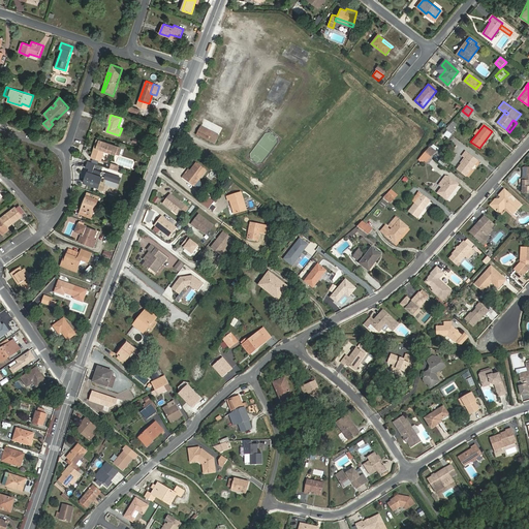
[(200,126),(199,127),(217,135),(217,134),(200,126)]
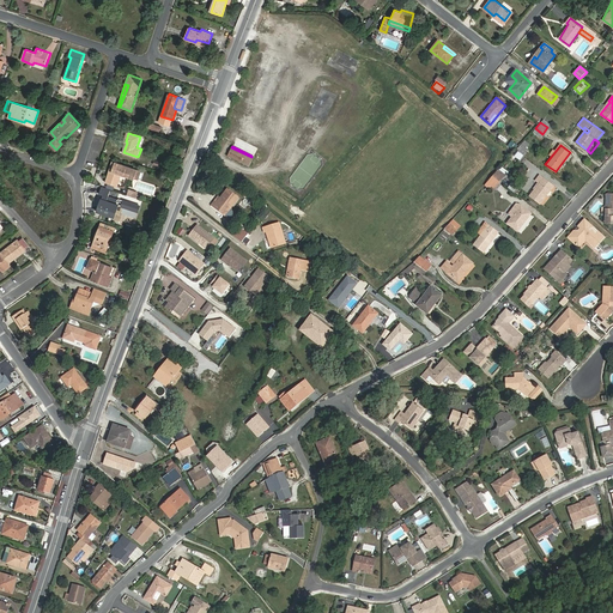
[(252,157),(231,147),(228,155),(248,164),(252,157)]
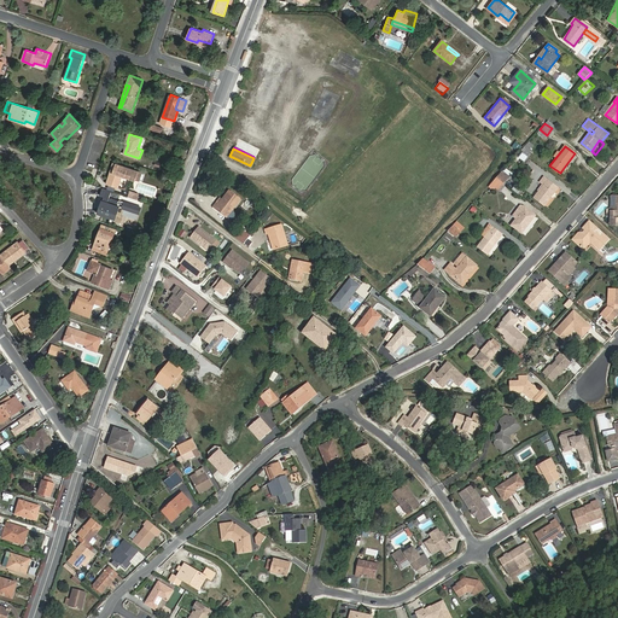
[(112,174),(110,174),(106,184),(117,187),(122,175),(130,178),(133,169),(116,163),(112,174)]
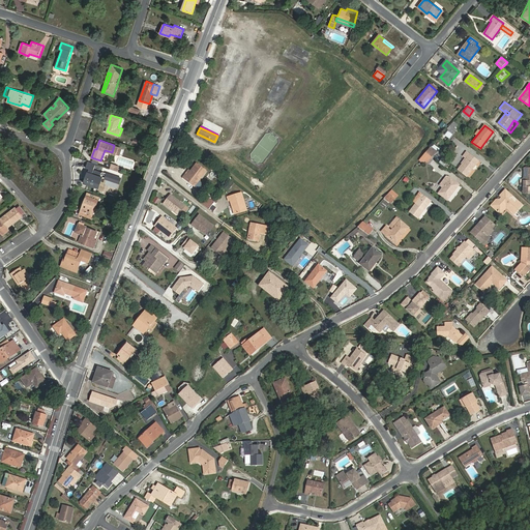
[(425,151),(432,155),(436,151),(430,146),(425,151)]
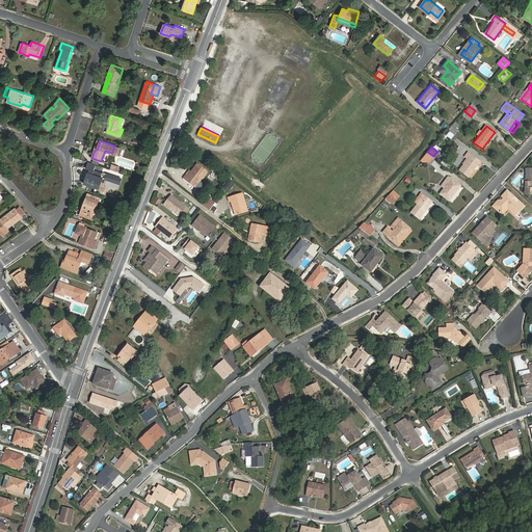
[(429,162),(433,156),(427,152),(422,157),(429,162)]
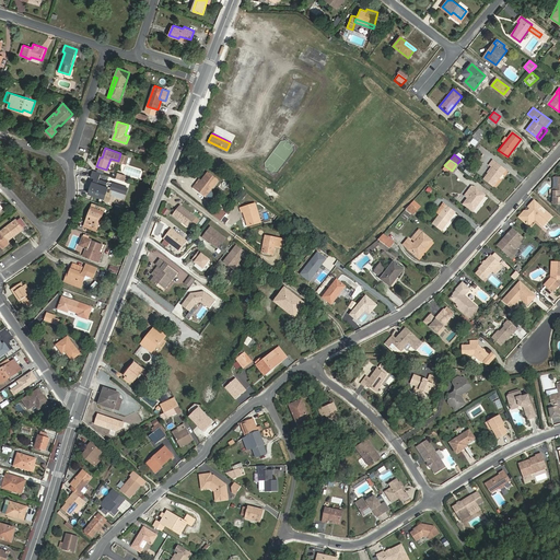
[(494,160),(490,166),(492,167),(483,179),(493,186),(505,168),(494,160)]
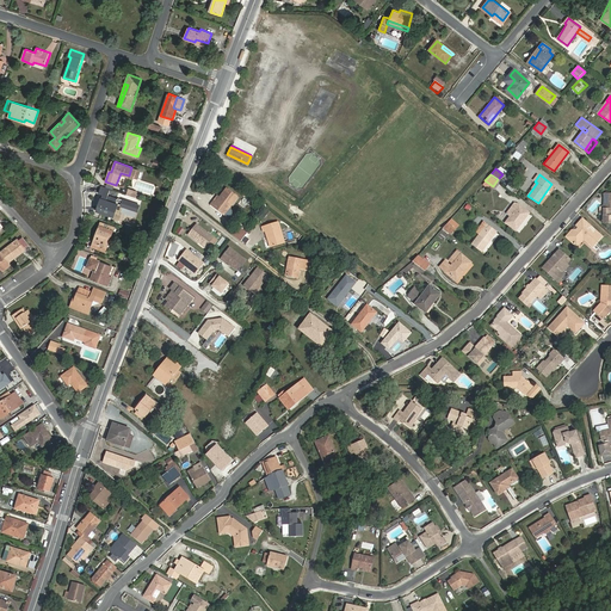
[(111,189),(102,186),(99,192),(103,193),(99,205),(100,205),(99,210),(113,215),(117,203),(116,202),(116,201),(118,199),(123,201),(122,205),(137,210),(140,204),(133,202),(130,203),(128,201),(118,197),(117,198),(109,195),(111,189)]
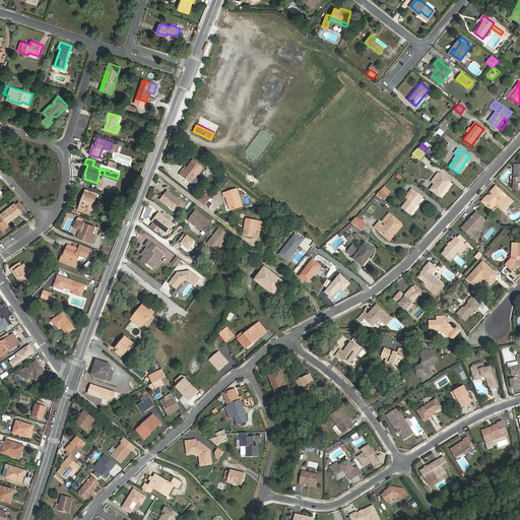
[(187,167),(181,175),(190,182),(202,167),(193,159),(187,167)]
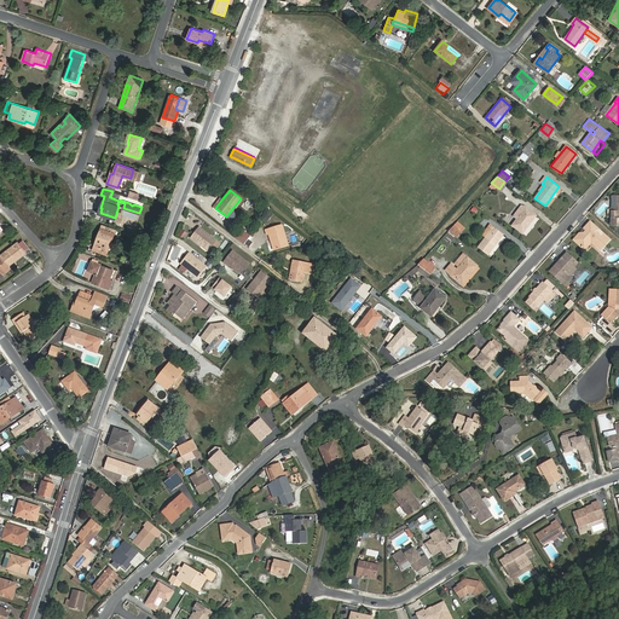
[(520,210),(525,204),(521,202),(514,213),(519,217),(522,213),(520,210)]
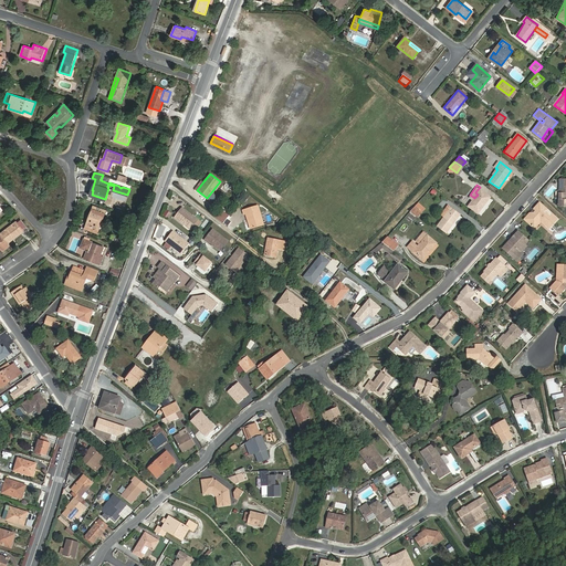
[(491,196),(480,187),(475,192),(478,195),(469,207),(478,213),(491,196)]
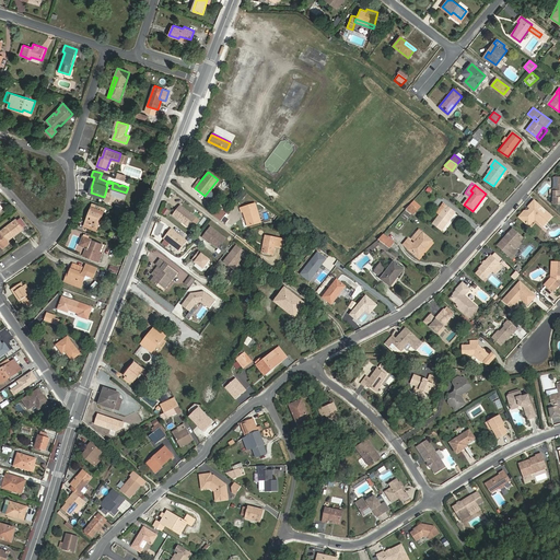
[(534,200),(528,206),(531,208),(526,212),(524,211),(518,217),(526,223),(531,221),(534,218),(535,219),(544,226),(552,217),(534,200)]
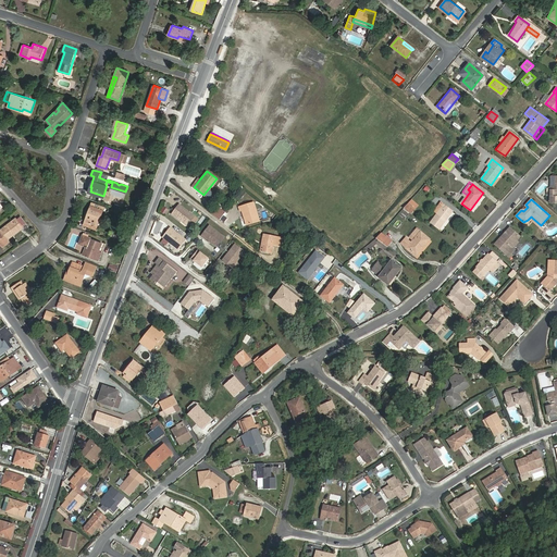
[(252,201),(237,206),(238,211),(243,210),(246,224),(258,221),(252,201)]
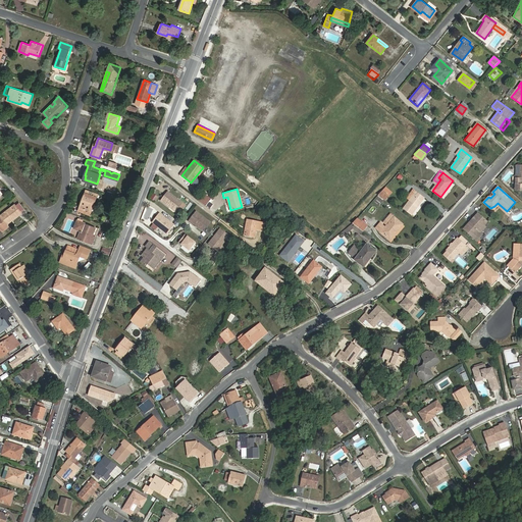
[(387,194),(382,190),(378,195),(384,199),(387,194)]
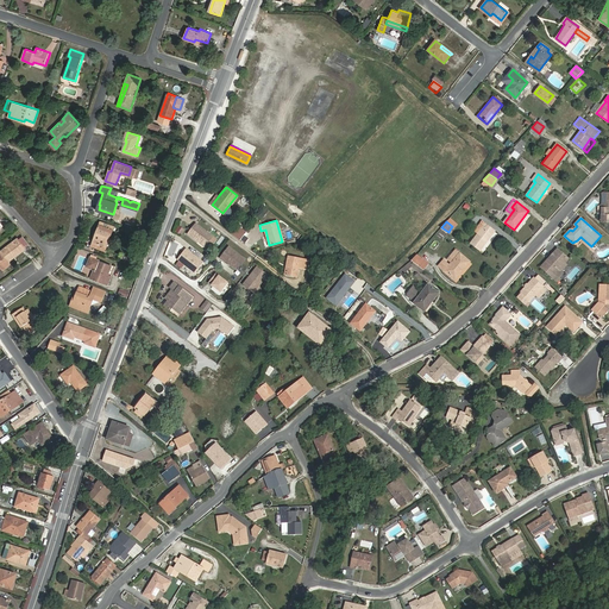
[(495,231),(484,223),(470,243),(481,250),(495,231)]
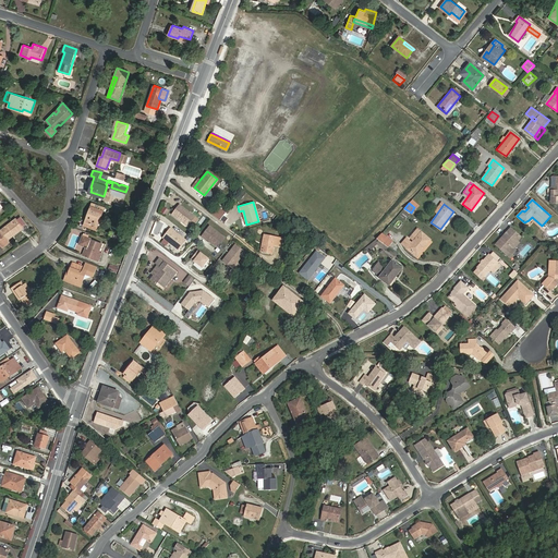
[(195,218),(179,205),(172,215),(189,227),(191,225),(195,218)]
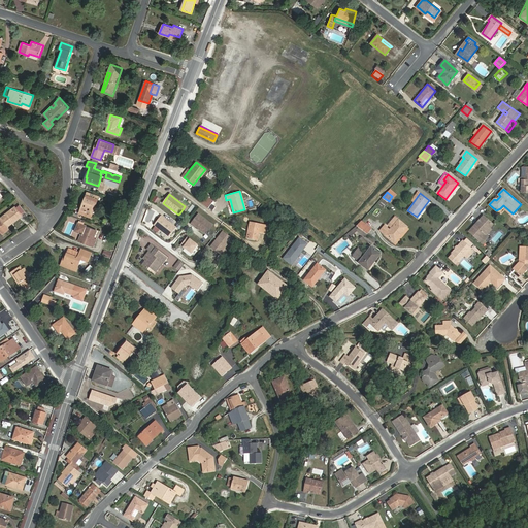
[(92,218),(93,213),(91,212),(95,202),(97,203),(99,199),(88,195),(80,212),(92,218)]
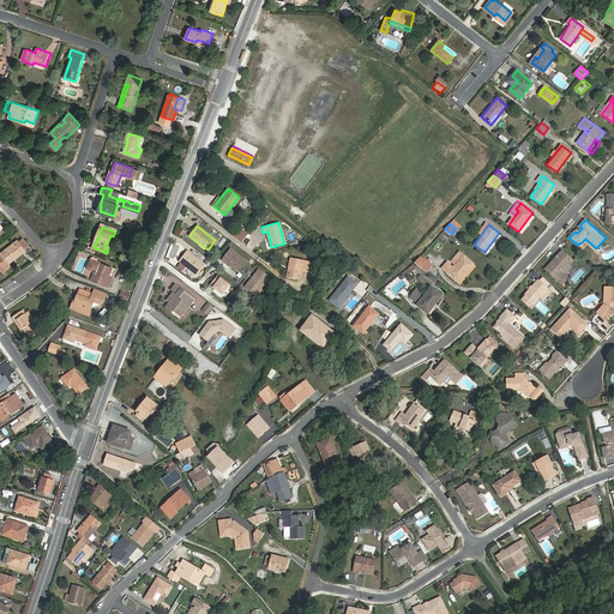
[(240,227),(234,235),(241,241),(248,233),(240,227)]
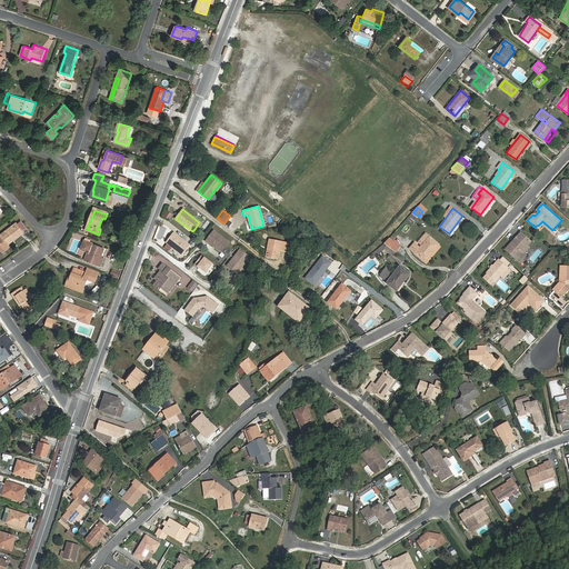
[(25,232),(17,222),(0,235),(0,252),(9,247),(7,246),(25,232)]
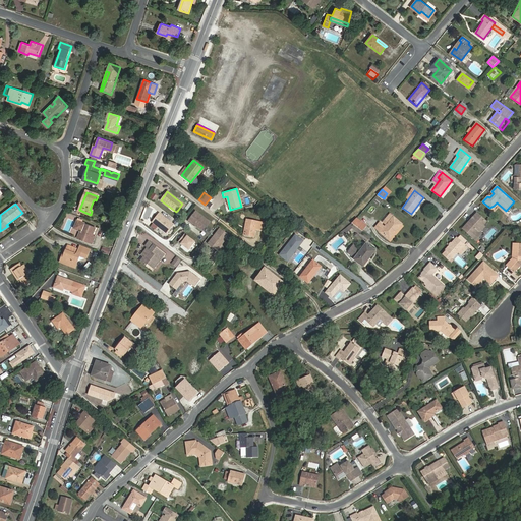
[(188,220),(187,221),(191,223),(191,222),(203,230),(209,221),(195,211),(188,220)]
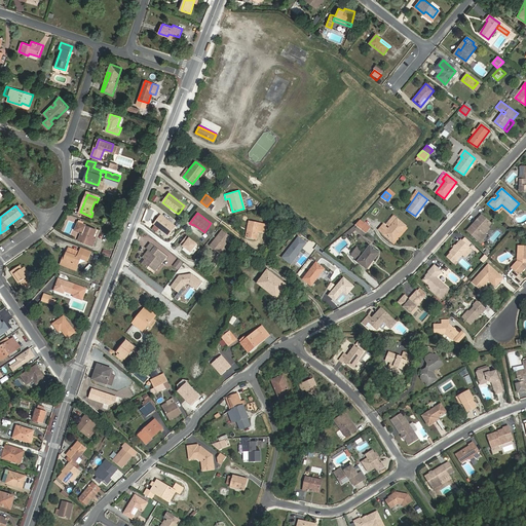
[(170,236),(176,227),(160,216),(154,225),(170,236)]
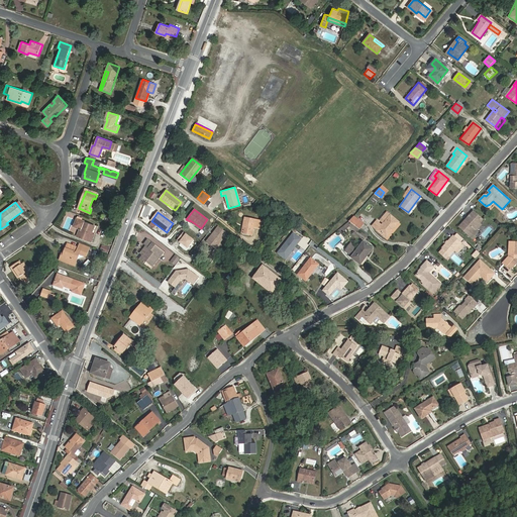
[(478,220),(480,217),(474,212),(470,216),(469,215),(458,226),(468,234),(472,238),(475,235),(475,232),(472,230),(474,228),(479,223),(480,222),(478,220)]
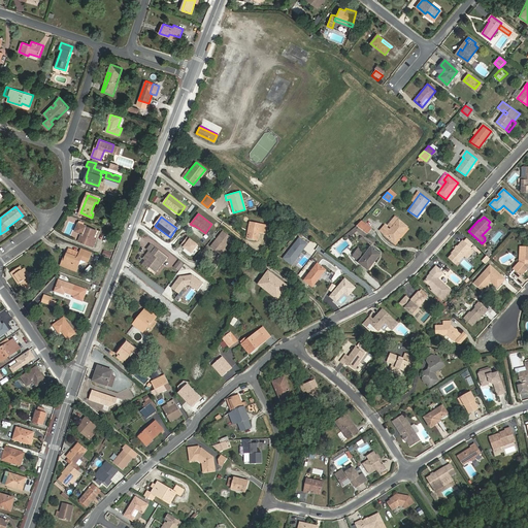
[(389,237),(395,242),(407,226),(398,219),(388,232),(383,228),(378,233),(384,237),(387,239),(389,237)]
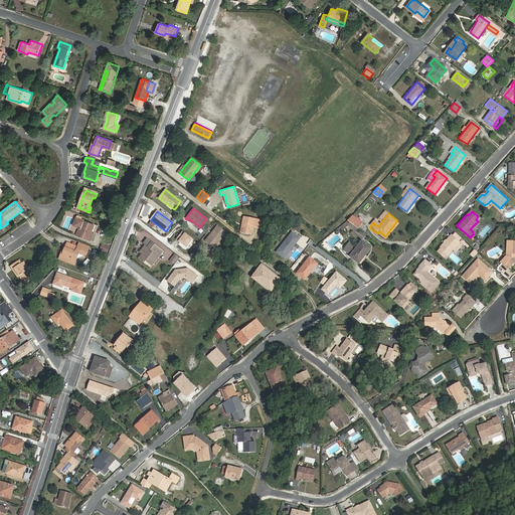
[(351,222),(358,228),(362,222),(353,214),(348,220),(351,222)]
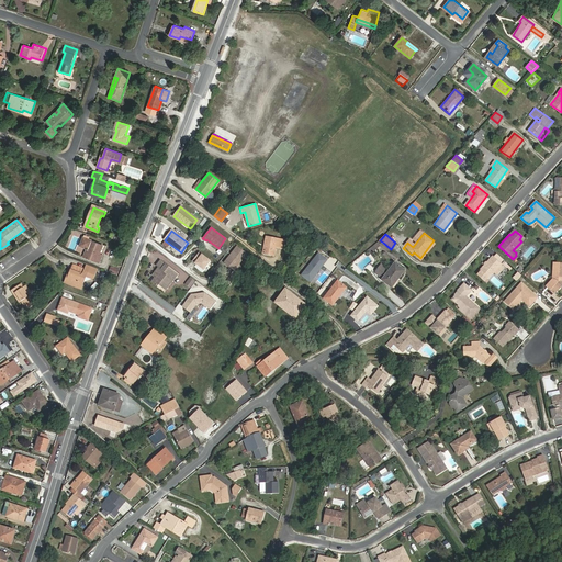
[(266,245),(265,254),(273,256),(274,246),(282,247),(283,239),(265,235),(262,244),(266,245)]
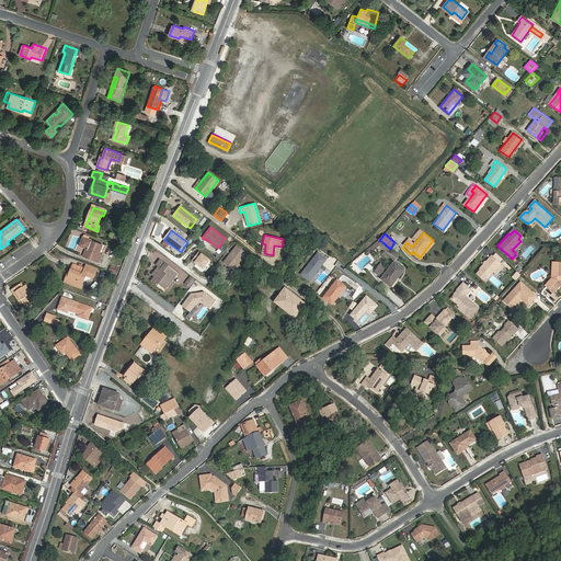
[(106,245),(83,237),(80,245),(86,248),(83,255),(101,262),(106,245)]
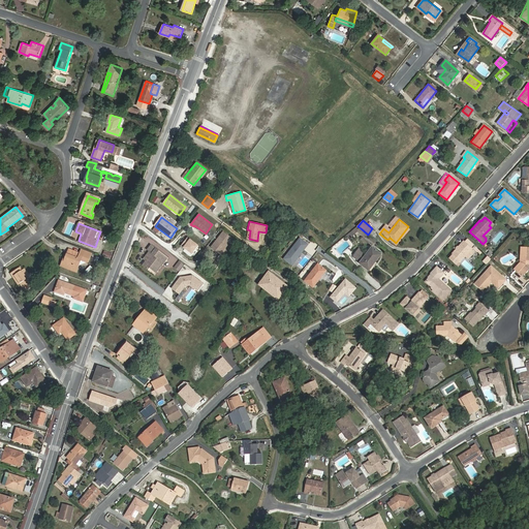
[(349,232),(351,236),(361,228),(358,226),(349,232)]
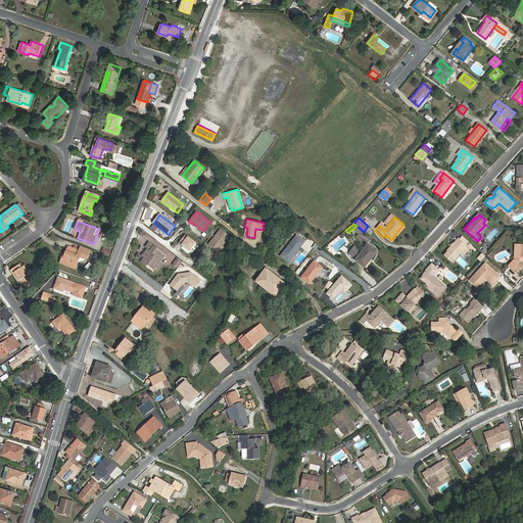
[(230,236),(222,229),(214,239),(215,239),(214,241),(212,240),(209,244),(219,251),(218,252),(221,254),(226,248),(223,246),(230,236)]
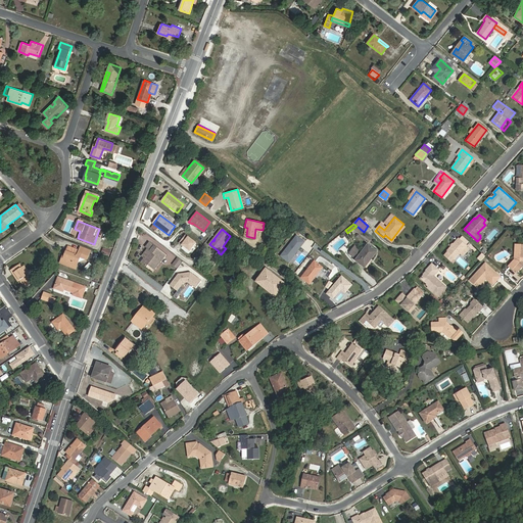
[(182,245),(192,253),(198,245),(187,237),(182,245)]
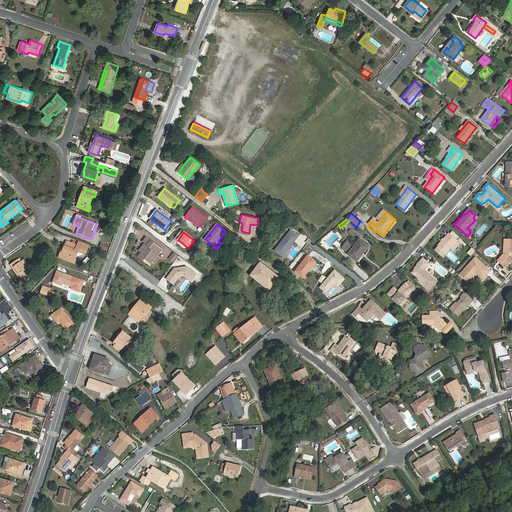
[(456,240),(449,233),(443,239),(442,240),(437,246),(445,253),(456,240)]
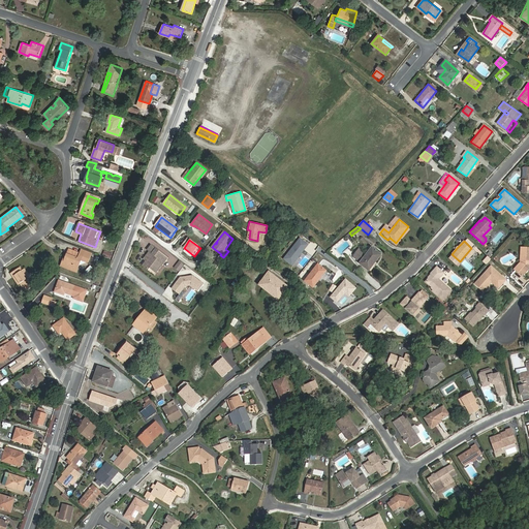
[(147,251),(149,253),(152,255),(150,256),(151,257),(149,260),(148,259),(146,262),(143,267),(149,272),(150,270),(154,272),(161,262),(164,265),(168,259),(151,246),(147,251)]
